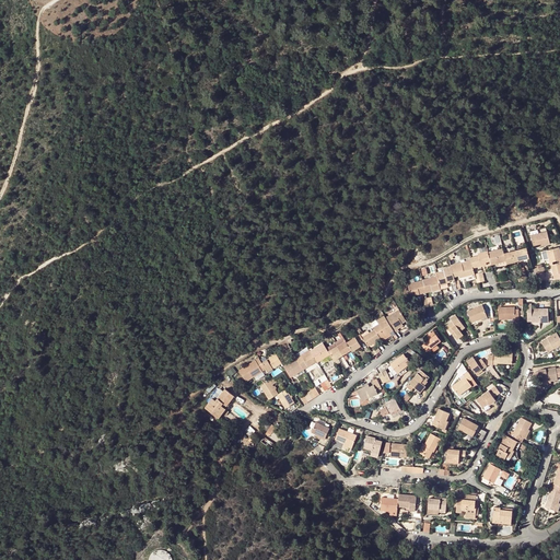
[(547,232),(540,233),(531,236),(534,247),(550,244),(547,232)]
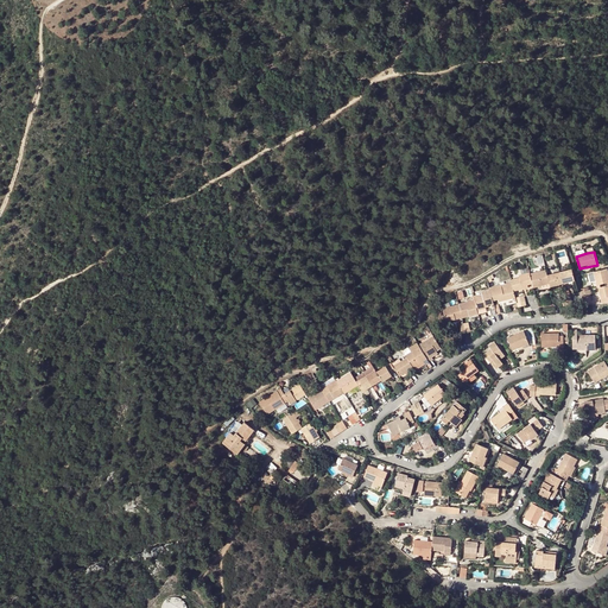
[(607,272),(607,268),(594,272),(595,278),(596,282),(597,285),(607,282),(607,272)]
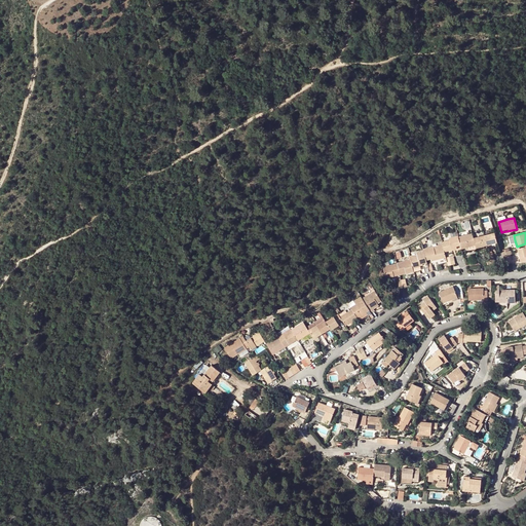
[(485,236),(487,246),(489,245),(497,242),(496,237),(495,233),(485,236)]
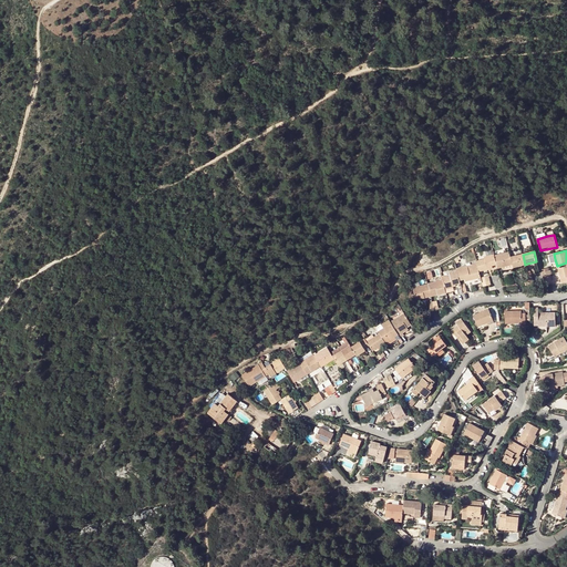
[(497,265),(498,268),(512,265),(513,265),(511,257),(509,253),(495,256),(497,265)]
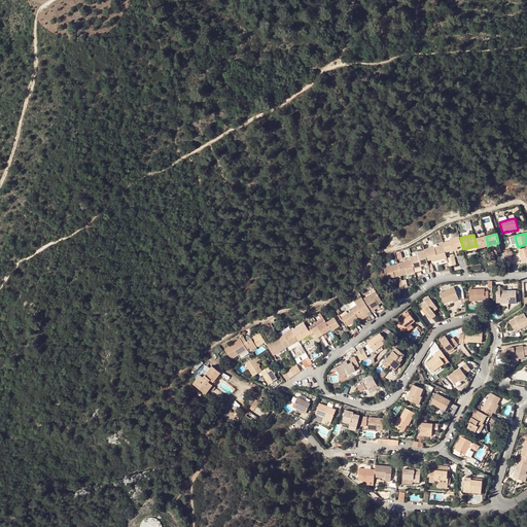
[(453,248),(458,247),(462,246),(460,238),(459,237),(450,239),(451,241),(443,243),(444,245),(445,248),(446,252),(453,250),(453,248)]
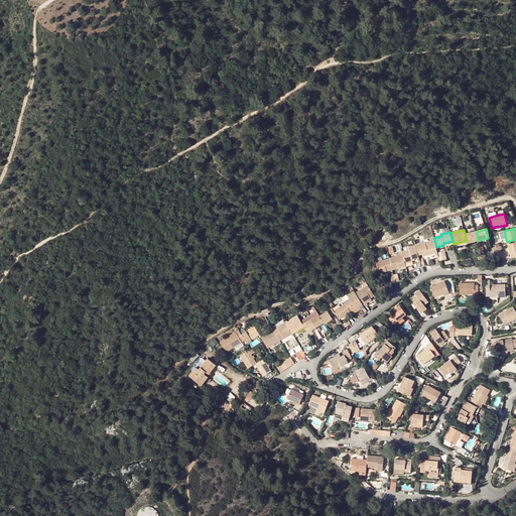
[(468,243),(475,241),(478,241),(476,232),(465,234),(467,241),(468,243)]
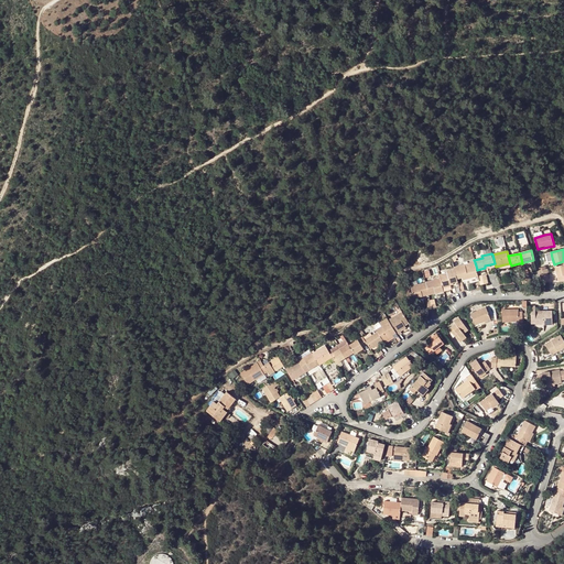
[(466,269),(465,267),(455,269),(457,279),(463,278),(468,277),(468,279),(478,277),(477,270),(476,266),(466,269)]
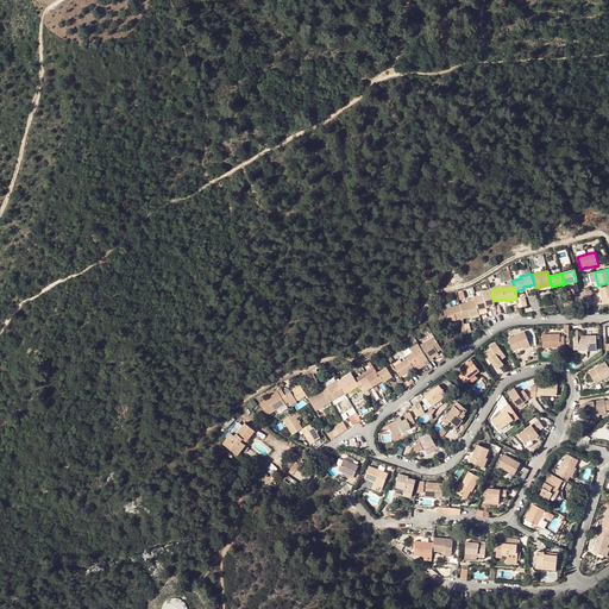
[(475,297),(476,301),(478,312),(487,309),(487,308),(487,306),(489,306),(495,305),(494,301),(491,290),(483,293),(483,295),(475,297)]
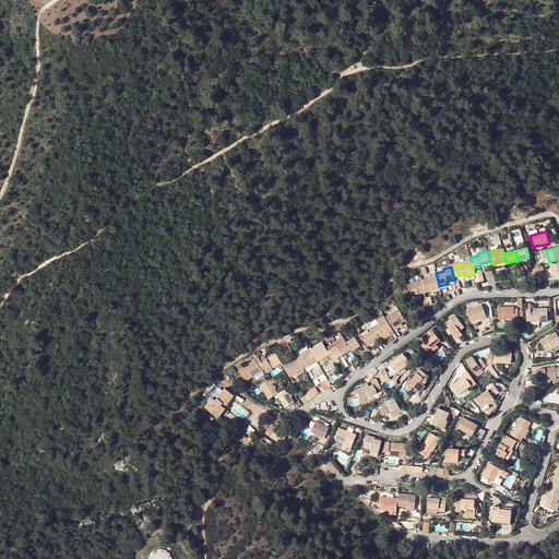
[(437,276),(423,280),(425,292),(440,288),(439,286),(437,276)]
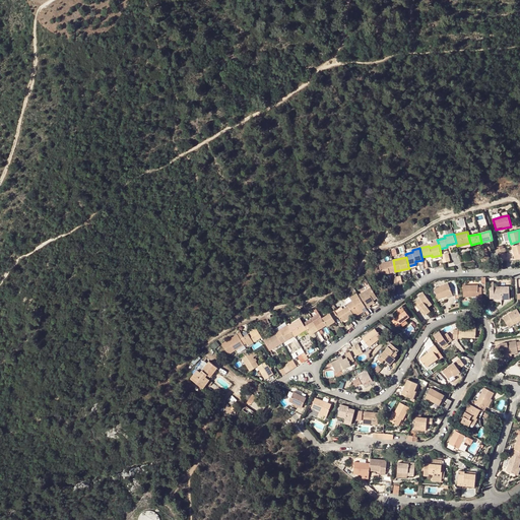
[(380,266),(382,275),(395,271),(393,260),(379,264),(380,266)]
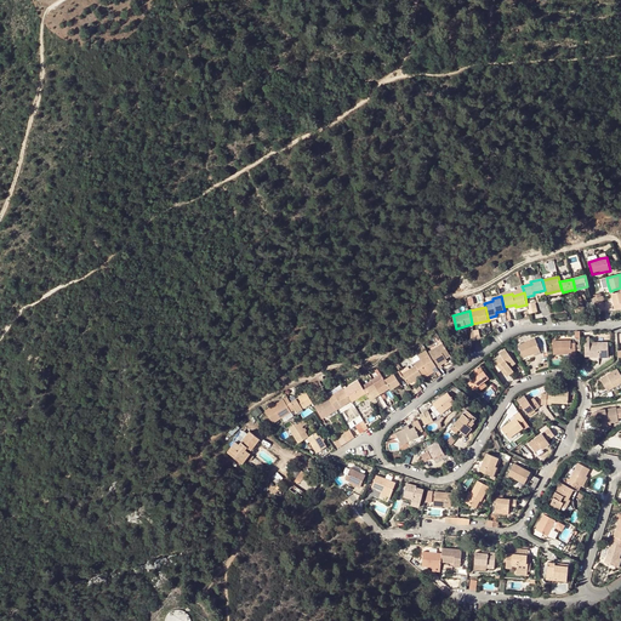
[(608,342),(598,342),(598,345),(590,345),(590,342),(590,337),(585,337),(585,354),(590,354),(590,357),(598,357),(599,357),(608,357),(608,342)]
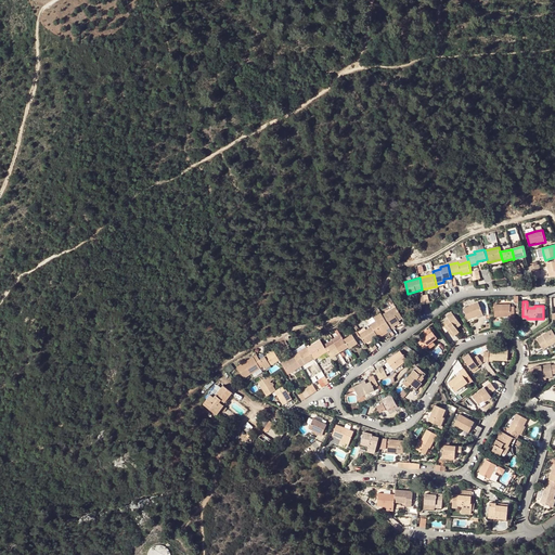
[(478,302),(463,309),(468,320),(477,315),(478,318),(483,314),(478,302)]
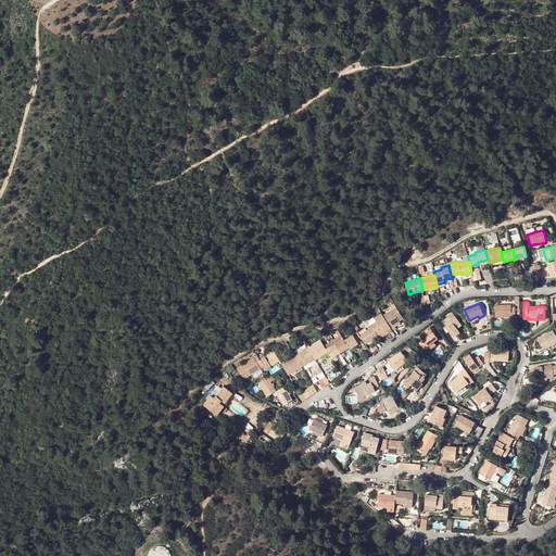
[(512,305),(495,305),(495,317),(505,317),(505,318),(516,318),(516,307),(512,307),(512,305)]
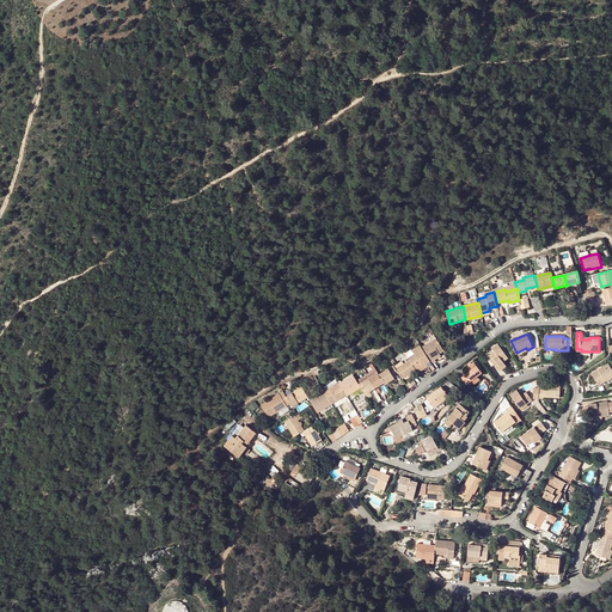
[(433,356),(438,354),(444,350),(436,338),(422,348),(423,349),(430,361),(432,363),(436,361),(435,359),(433,356)]
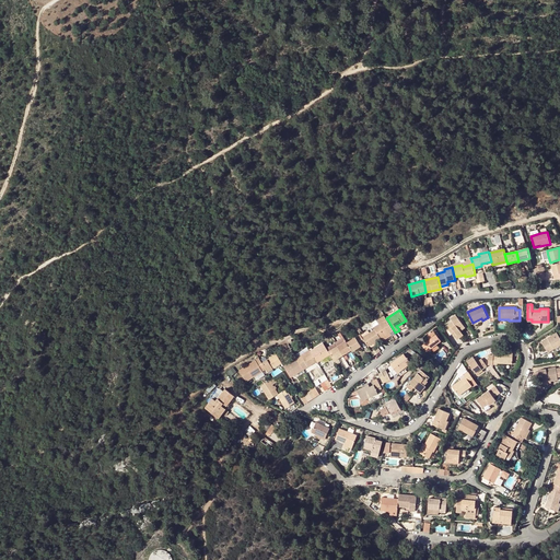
[(451,318),(453,322),(454,323),(452,325),(451,324),(446,326),(450,330),(453,328),(455,331),(453,334),(456,338),(462,333),(462,331),(459,329),(464,326),(456,315),(451,318)]
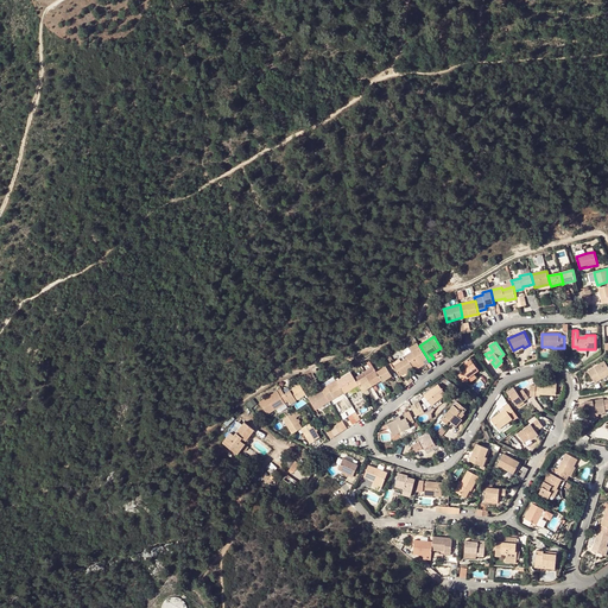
[(413,367),(428,359),(420,347),(406,355),(407,359),(413,367)]
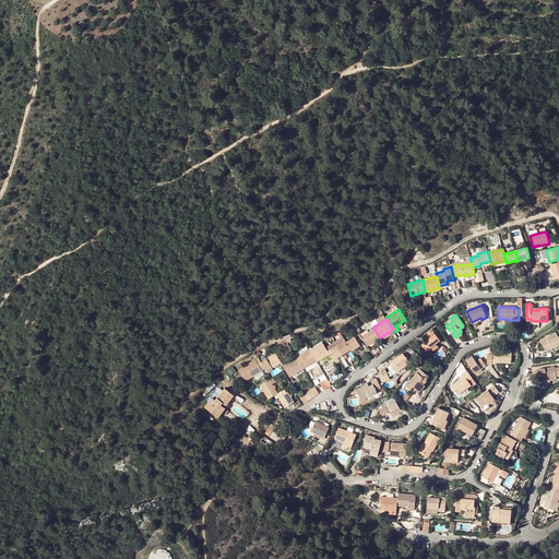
[(367,345),(380,337),(375,330),(363,337),(364,341),(367,345)]
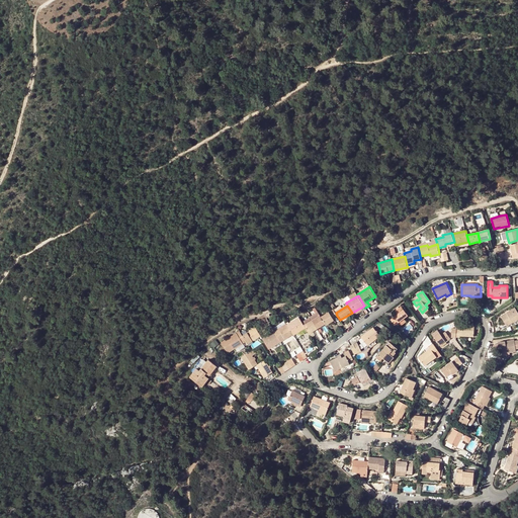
[(365,308),(364,306),(352,313),(354,316),(362,311),(365,308)]
